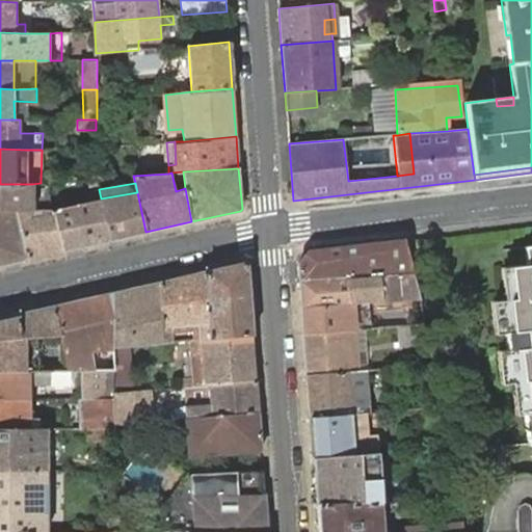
[(25,184),(0,184),(0,210),(17,210),(32,210),(32,184),(25,184)]
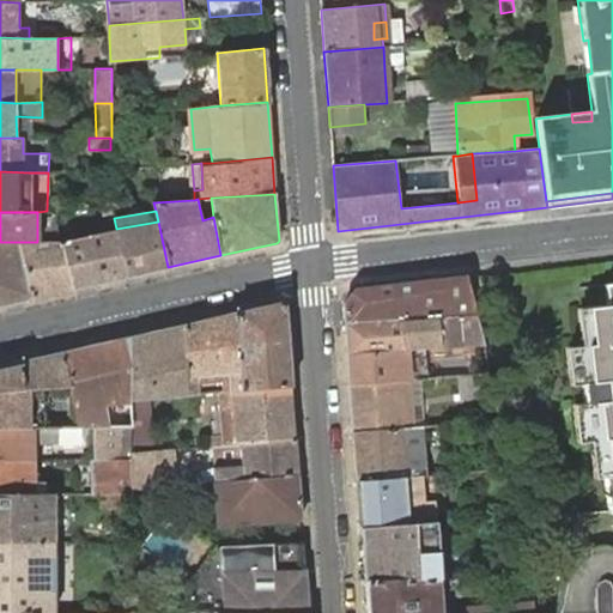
[(127,277),(168,267),(158,222),(116,229),(116,230),(127,277)]
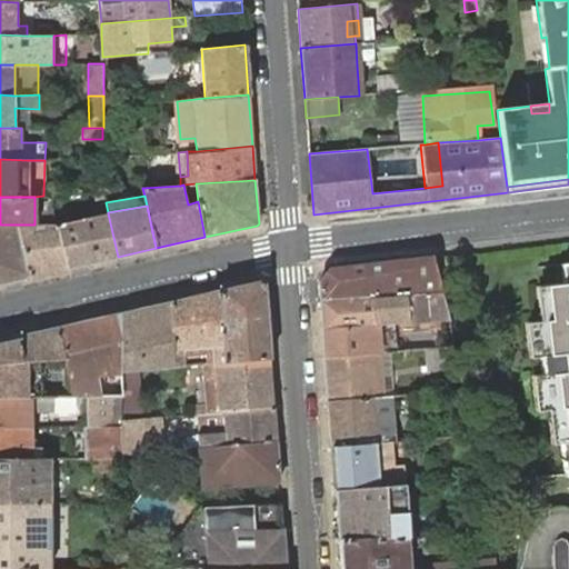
[(68,268),(118,257),(108,213),(57,225),(68,268)]
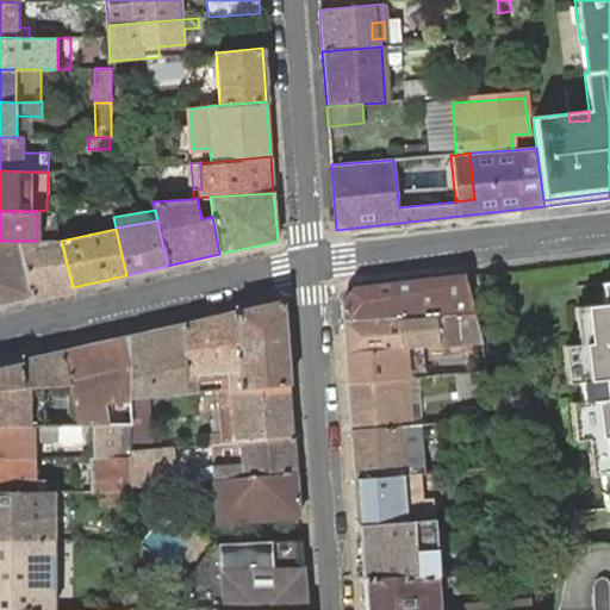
[(19,241),(0,241),(0,304),(32,297),(19,241)]
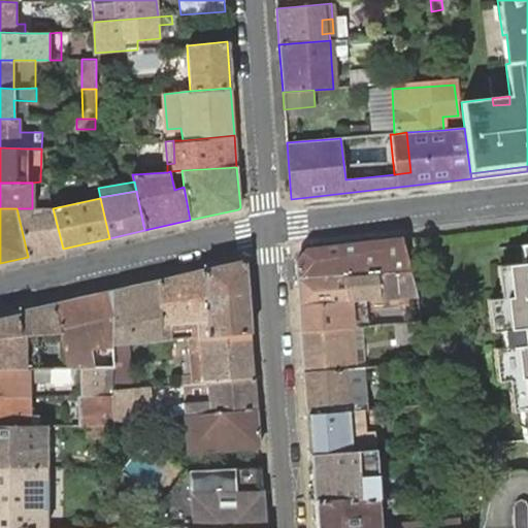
[(53,208),(32,208),(17,208),(28,257),(63,249),(53,208)]
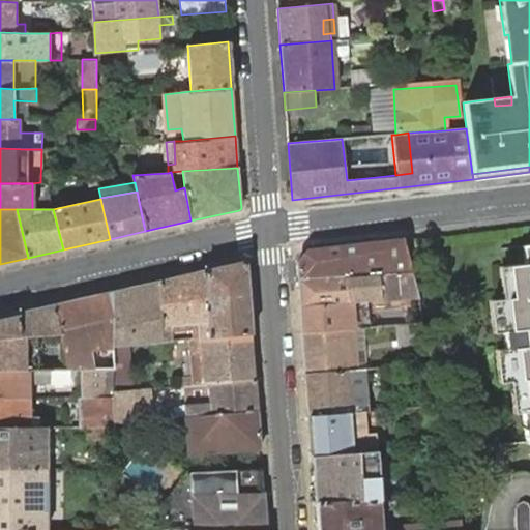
[(298,280),(411,271),(403,239),(306,249),(297,261),(298,280)]
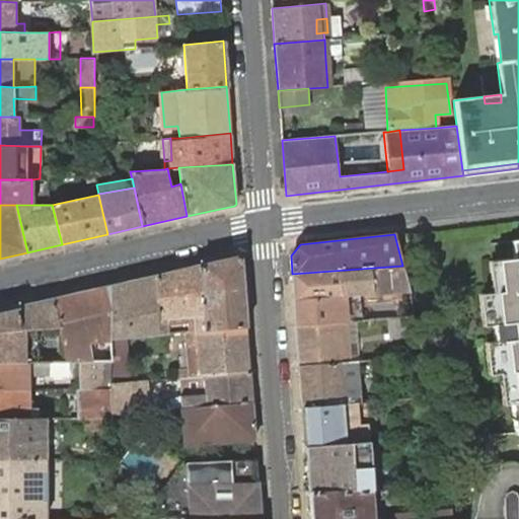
[(518,239),(509,241),(511,258),(492,261),(496,291),(480,292),(486,324),(492,323),(494,340),(488,341),(491,373),(502,371),(505,402),(511,402),(515,433),(518,432),(518,239)]
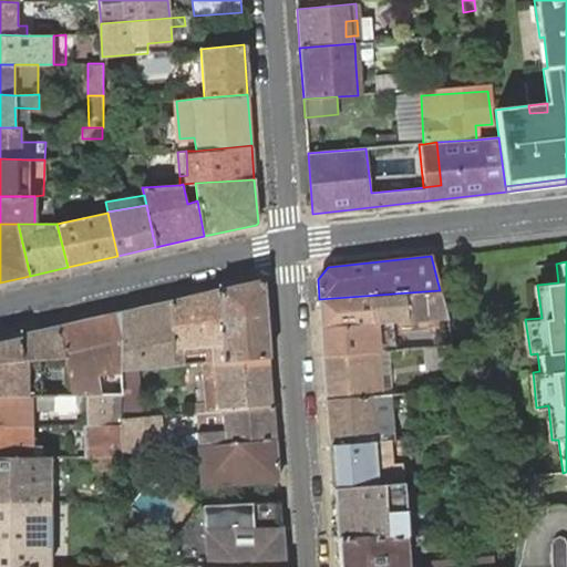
[(223,360),(268,356),(263,279),(260,279),(218,289),(223,360)]
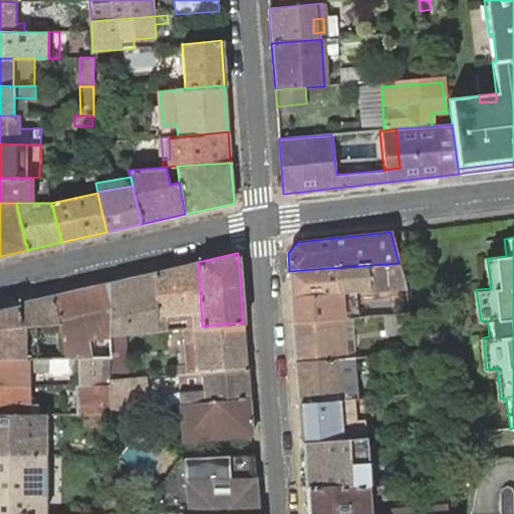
[(198,262),(154,272),(157,330),(166,329),(166,321),(165,315),(184,314),(190,314),(191,326),(197,326),(202,326),(198,262)]
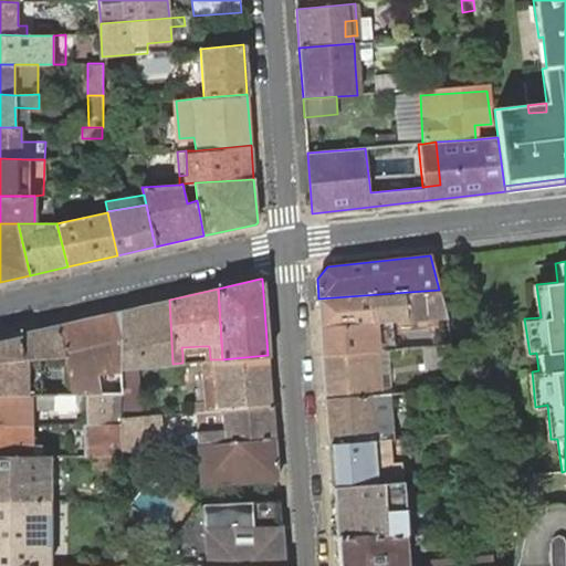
[(378,322),(446,316),(439,290),(318,299),(321,327),(323,354),(365,350),(378,349),(381,349),(378,322)]
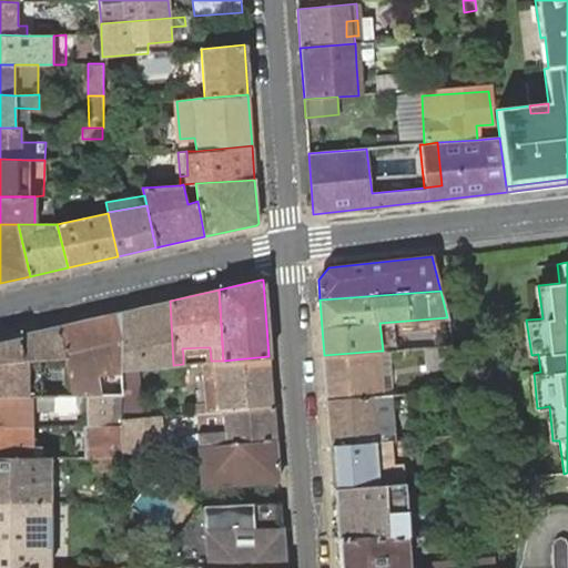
[(121,369),(135,368),(141,367),(140,354),(152,354),(153,366),(173,365),(170,301),(121,312),(121,369)]
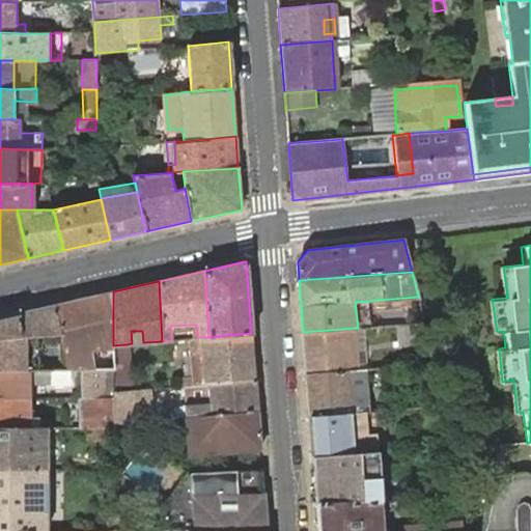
[(68,369),(81,369),(94,369),(113,369),(114,369),(113,361),(93,361),(92,350),(114,350),(113,345),(113,291),(53,305),(60,333),(68,369)]
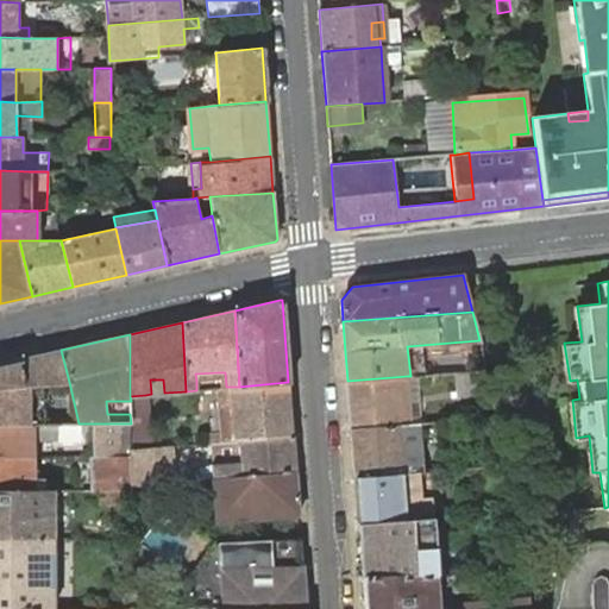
[(0,388),(22,387),(38,384),(69,382),(61,350),(20,358),(0,363),(0,388)]
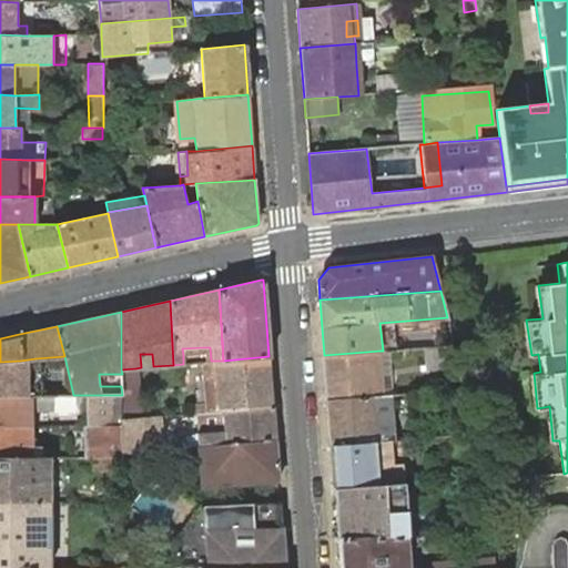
[(428,371),(460,368),(456,344),(452,344),(427,347),(428,371)]
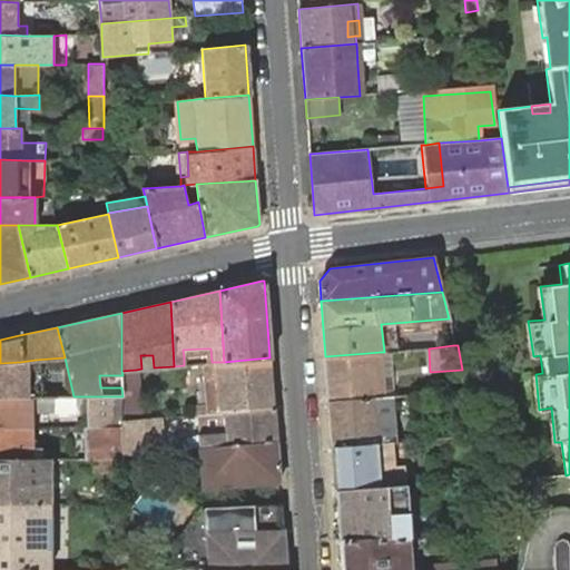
[(205,363),(212,362),(210,349),(204,349),(183,350),(184,356),(205,354),(205,363)]
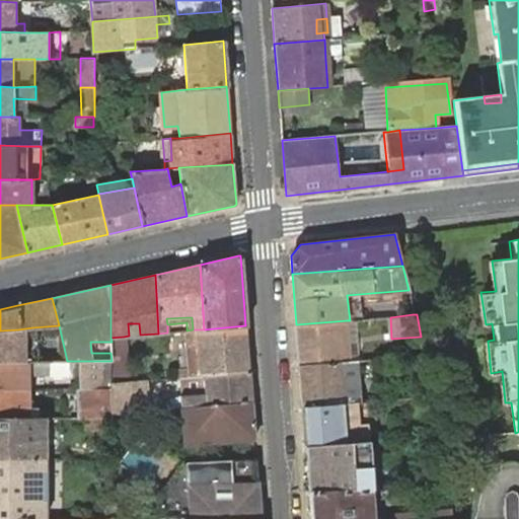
[(296,324),(299,366),(351,362),(347,320),(335,321),(296,324)]
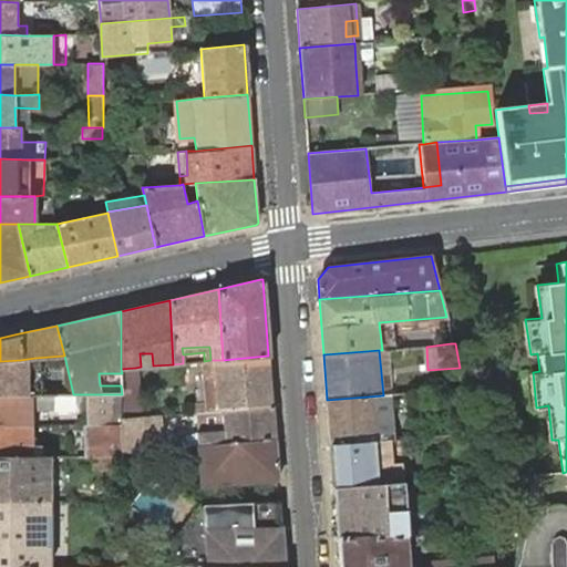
[(193,402),(193,412),(198,412),(206,411),(220,410),(271,405),(268,356),(223,360),(217,360),(210,360),(204,361),(202,362),(205,401),(193,402)]
